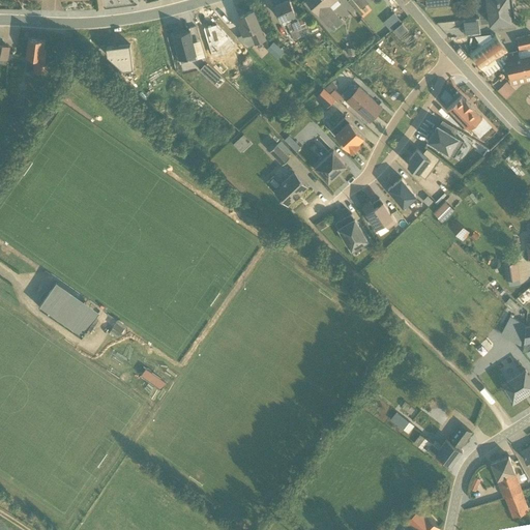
[(289,0),(274,6),(283,26),(287,25),(293,40),(308,33),(303,20),(298,21),(289,0)]
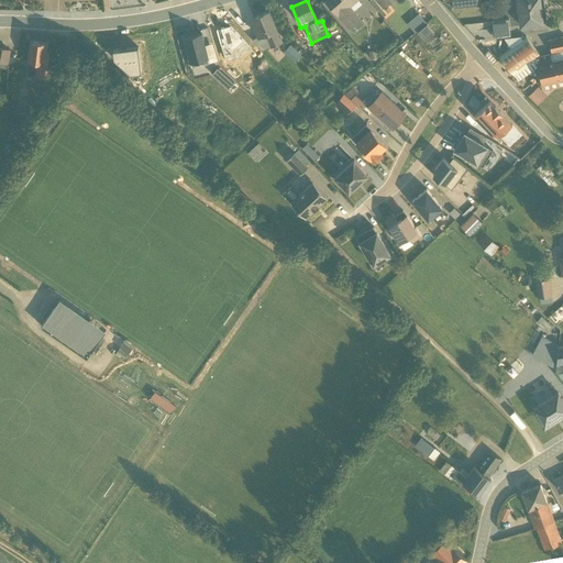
[(359,0),(323,0),(353,33),(364,24),(360,19),(361,19),(351,7),(359,0)]
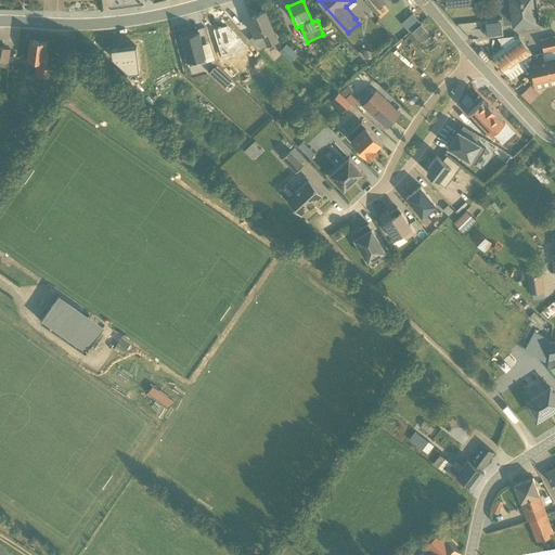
[(536,0),(508,0),(510,11),(508,12),(506,14),(506,17),(508,20),(511,20),(512,27),(539,24),(536,0)]
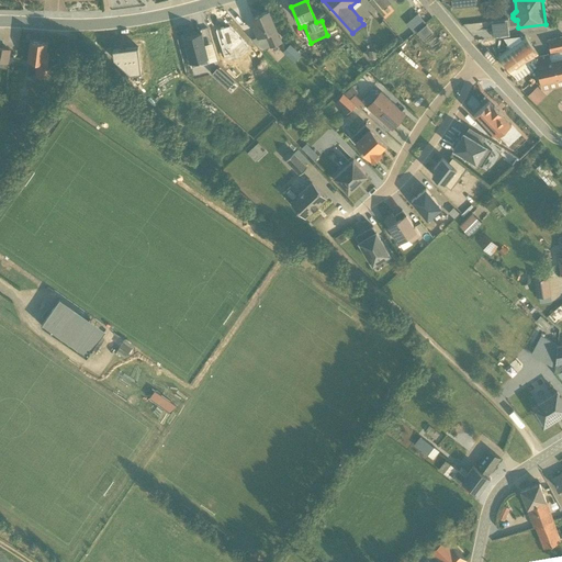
[(250,41),(261,51),(281,43),(268,12),(253,19),(256,26),(254,27),(258,36),(250,41)]
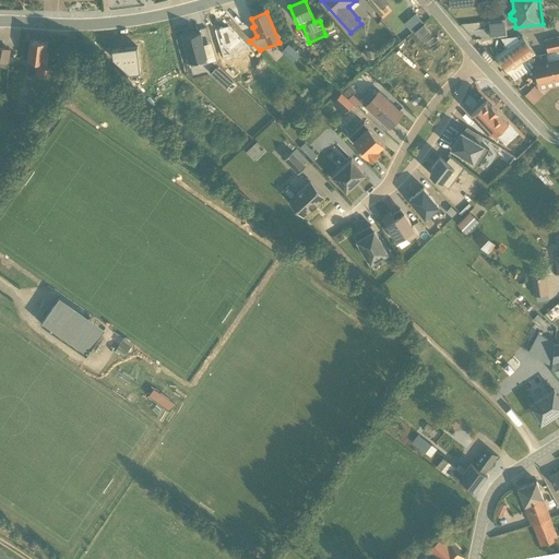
[(488,21),(490,37),(506,36),(504,19),(488,21)]
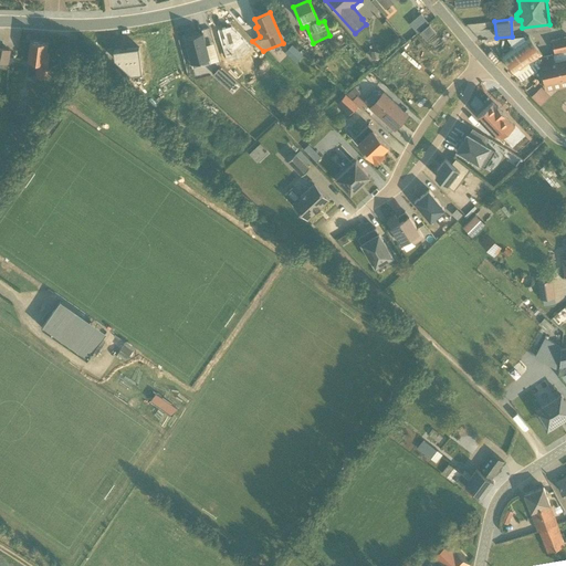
[(439,34),(433,27),(425,34),(430,42),(439,34)]
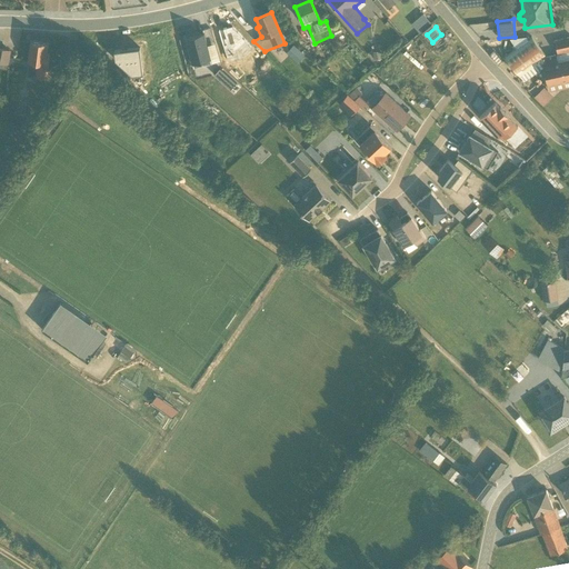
[(219,30),(218,30),(228,62),(242,58),(251,49),(232,28),(227,29),(226,28),(222,29),(223,30),(220,31),(219,30)]
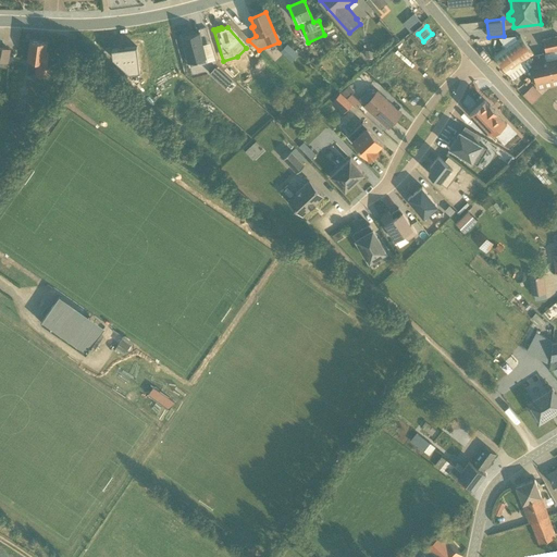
[(182,38),(189,67),(207,62),(206,59),(213,57),(210,44),(202,46),(199,33),(182,38)]
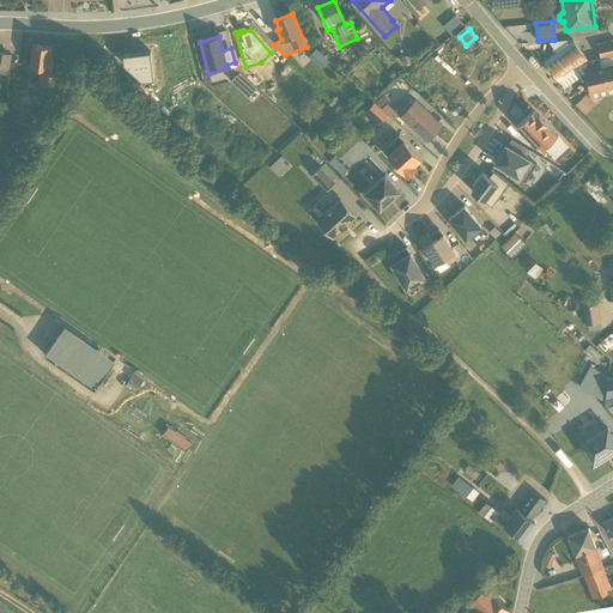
[(586,60),(574,42),(570,44),(566,40),(550,42),(557,54),(545,64),(559,83),(584,66),(584,65),(583,62),(586,60)]
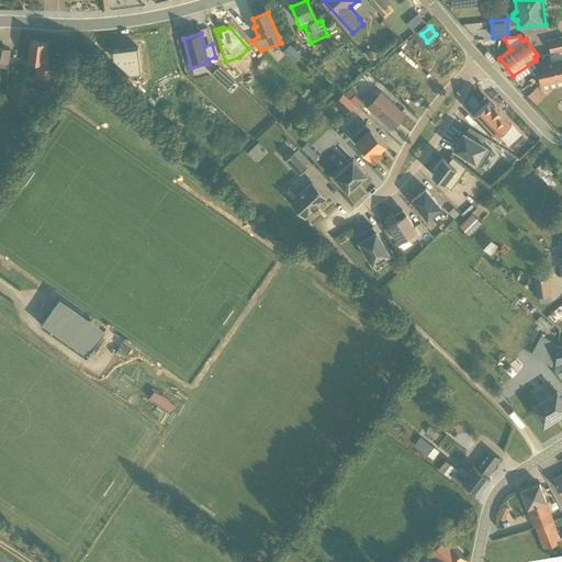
[(561,36),(548,41),(550,54),(539,56),(536,59),(541,83),(543,91),(561,86),(561,36)]
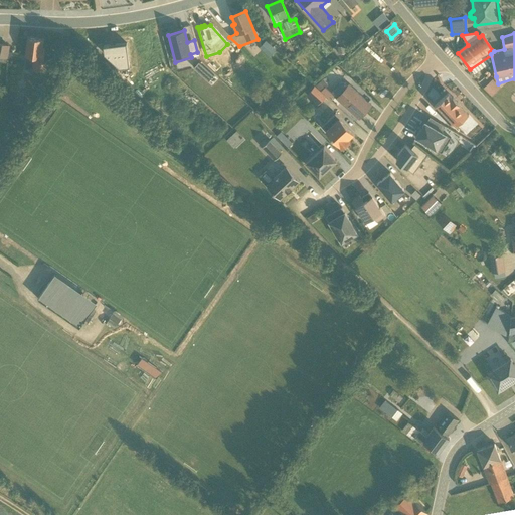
[(31,75),(40,76),(44,49),(41,48),(42,40),(28,38),(25,56),(26,57),(24,69),(32,70),(31,75)]
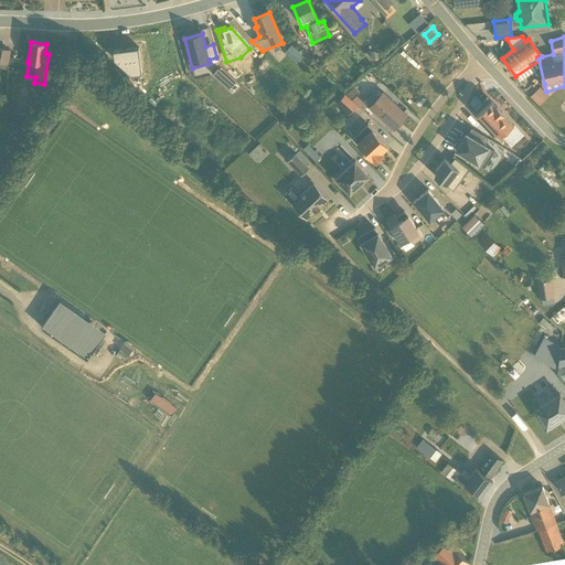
[(291,45),(284,53),(296,63),(304,53),(300,50),(298,51),(291,45)]
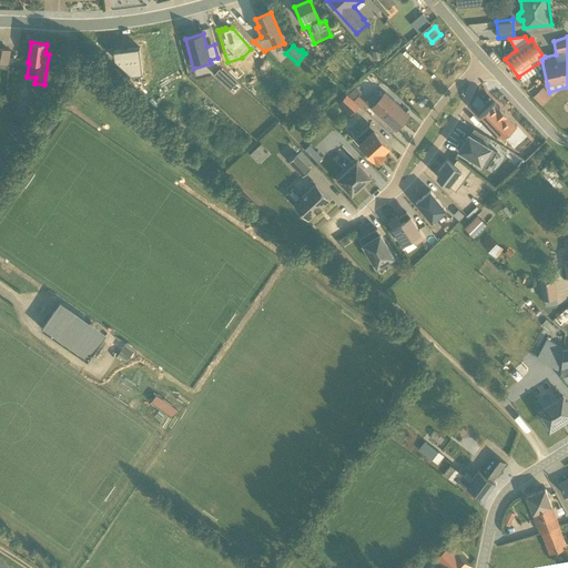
[(0,69),(4,70),(6,64),(7,64),(10,50),(0,48),(0,69)]
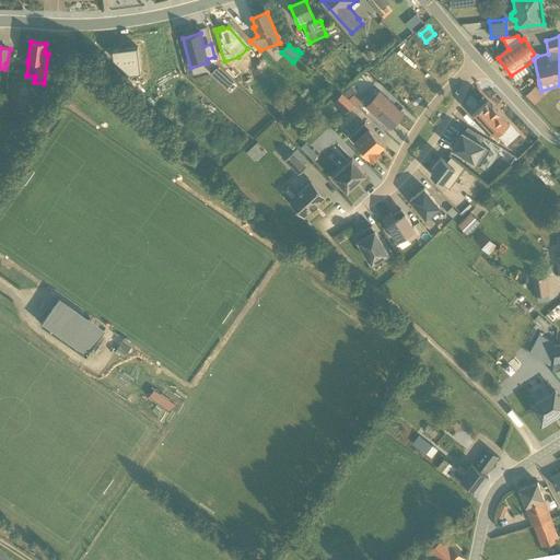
[(129,74),(140,73),(138,47),(112,50),(113,59),(129,74)]
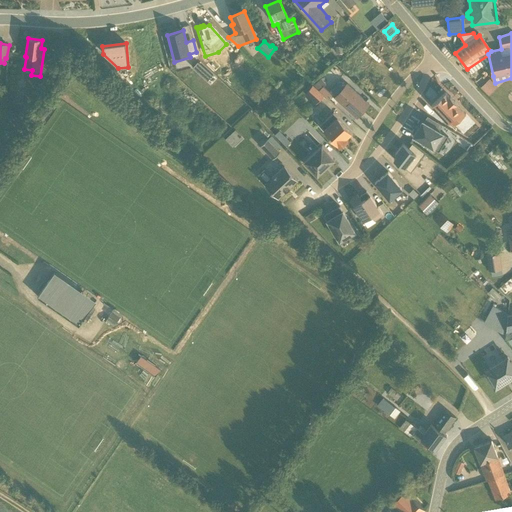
[(212,75),(198,62),(192,68),(207,81),(212,75)]
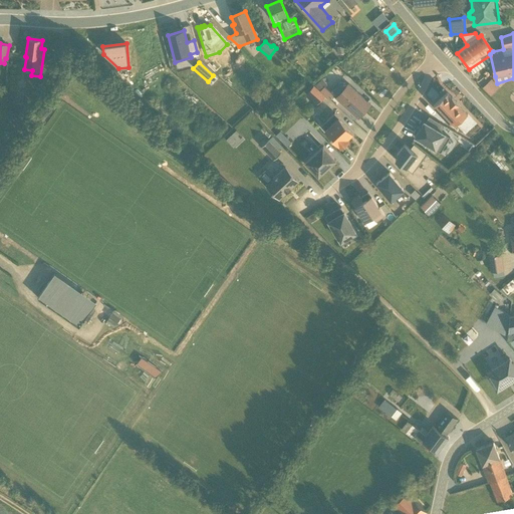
[(321,79),(313,86),(330,101),(336,106),(339,102),(333,97),(335,98),(357,118),(370,104),(347,84),(335,96),(324,87),(327,84),(321,79)]
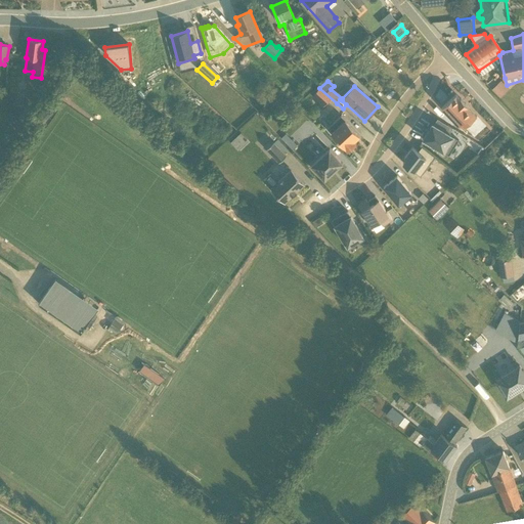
[(500,81),(491,90),(499,98),(509,89),(500,81)]
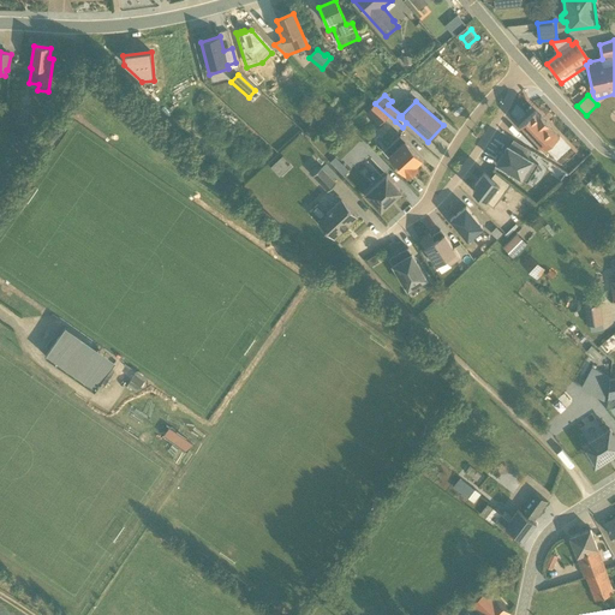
[(535,111),(518,126),(537,147),(539,145),(544,150),(559,137),(548,125),(548,124),(541,115),(539,117),(535,111)]
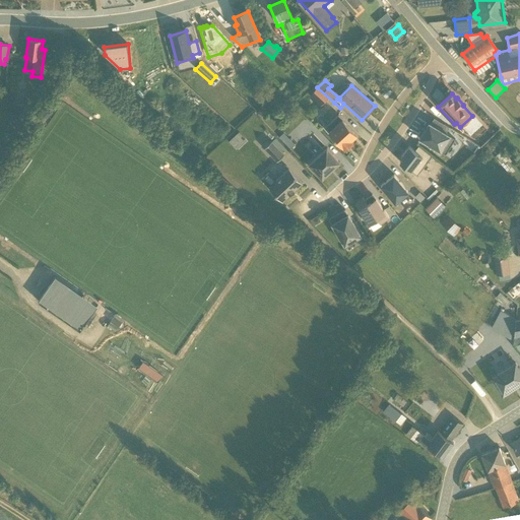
[(342,119),(338,115),(324,127),(345,149),(353,142),(351,140),(356,134),(342,119)]
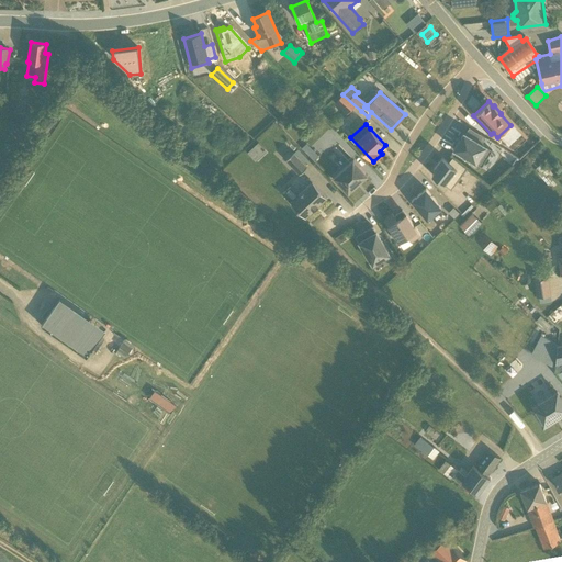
[(459,139),(457,143),(458,144),(453,149),(481,167),(492,150),(481,144),(485,138),(469,128),(465,134),(463,133),(460,139),(459,139)]
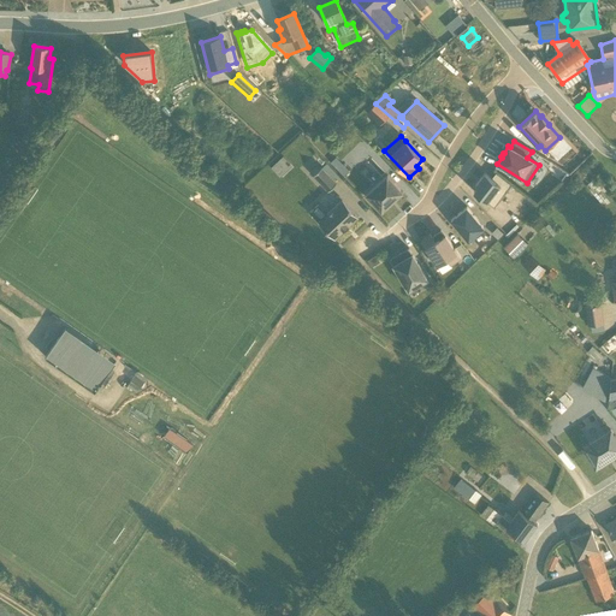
[(291,166),(283,157),(270,167),(279,178),(291,166)]
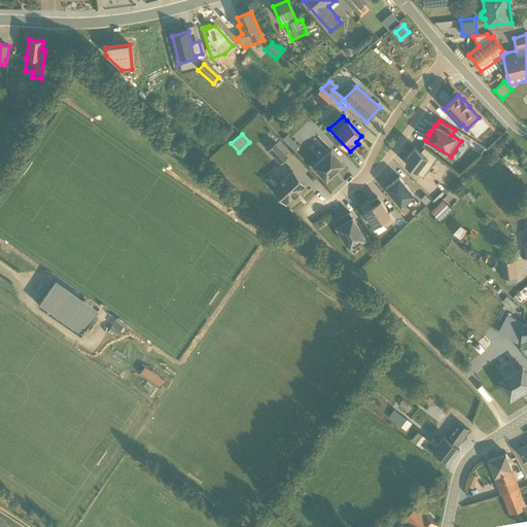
[(275,143),(268,150),(280,164),(287,156),(275,143)]
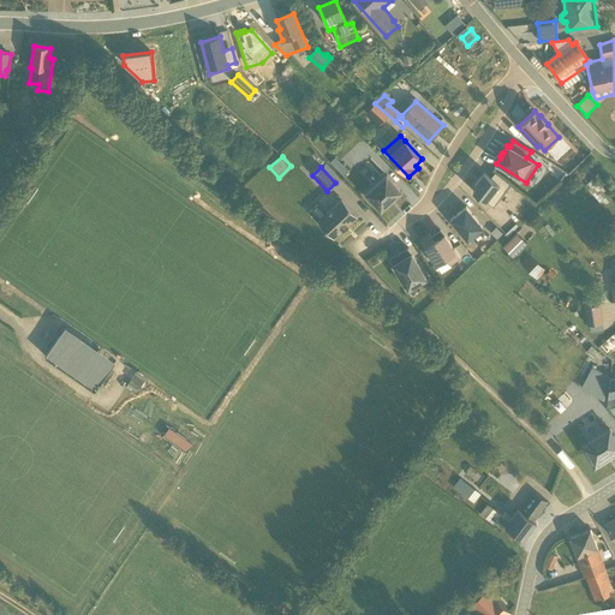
[(476,187),(472,191),(493,208),(511,185),(495,173),(490,178),(483,173),(475,185),(476,187)]
